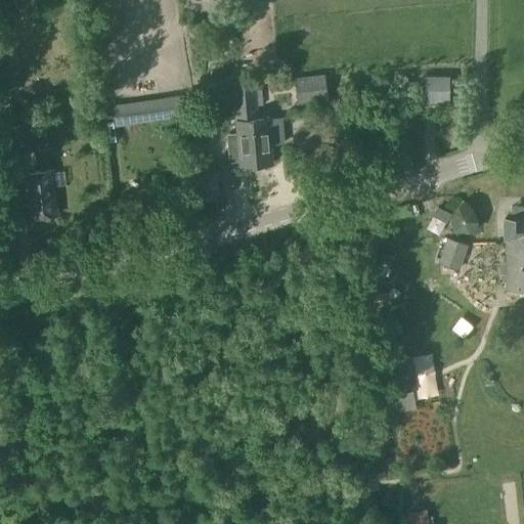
[(295,80),(298,101),(326,97),(324,77),(295,80)]
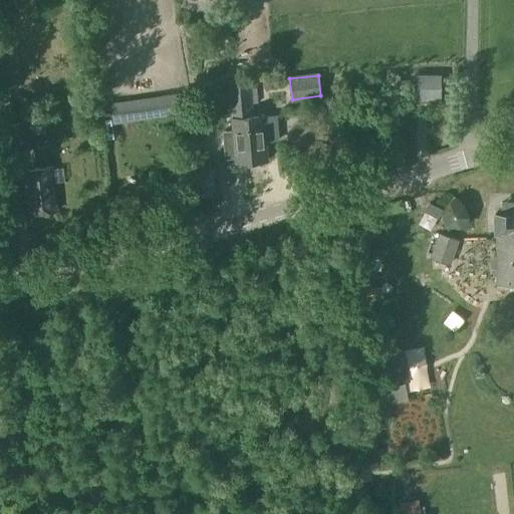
[(415,76),(415,94),(440,94),(440,76),(415,76)]
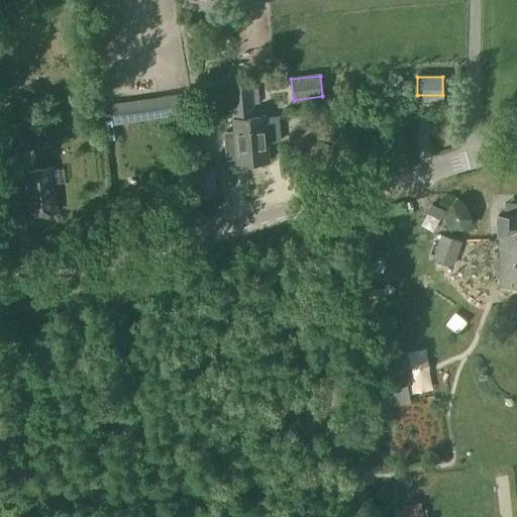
[(233,131),(221,132),(223,161),(236,160),(236,165),(252,163),(248,113),(251,112),(249,87),(230,88),(233,123),(233,131)]
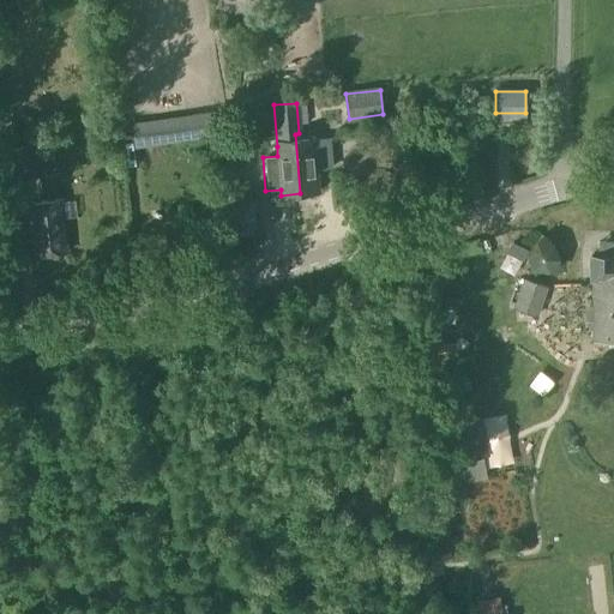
[(206,112),(132,122),(136,149),(210,137),(206,112)]
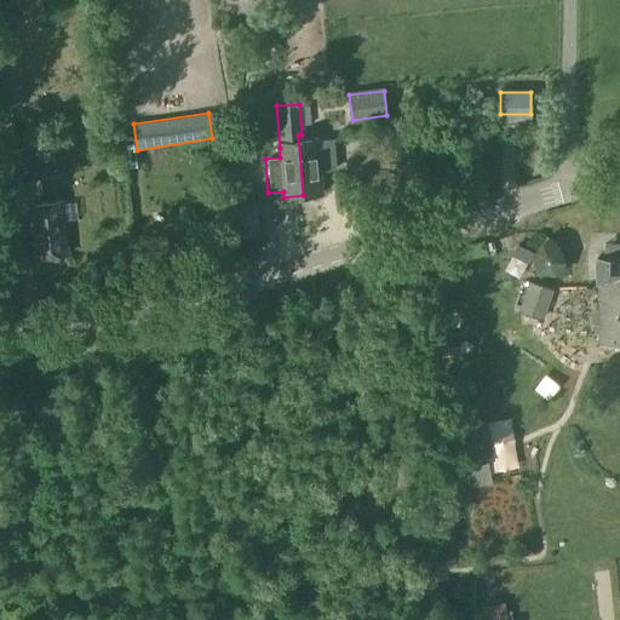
[(302,135),(298,136),(303,195),(322,194),(321,171),(334,170),(332,141),(319,141),(319,138),(302,139),(302,135)]
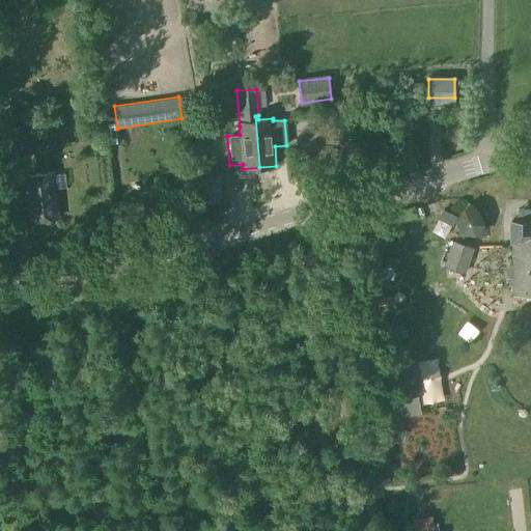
[(31,126),(33,151),(52,149),(50,123),(31,126)]
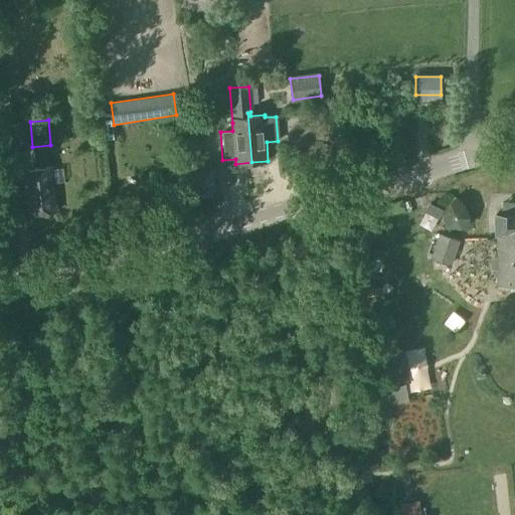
[(2,125),(4,150),(24,148),(21,123),(2,125)]
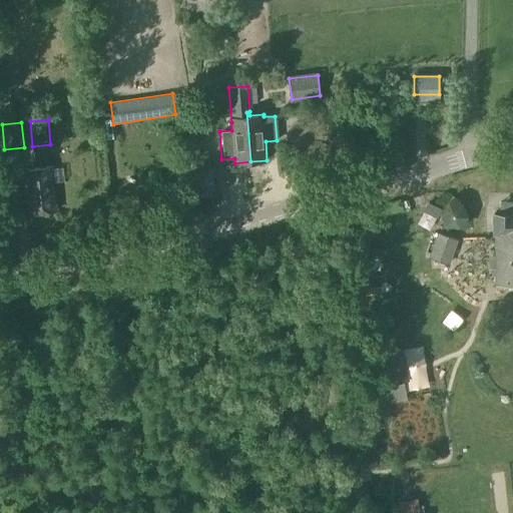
[(50,167),(23,170),(28,214),(55,211),(52,182),(62,181),(61,168),(51,169),(50,167)]
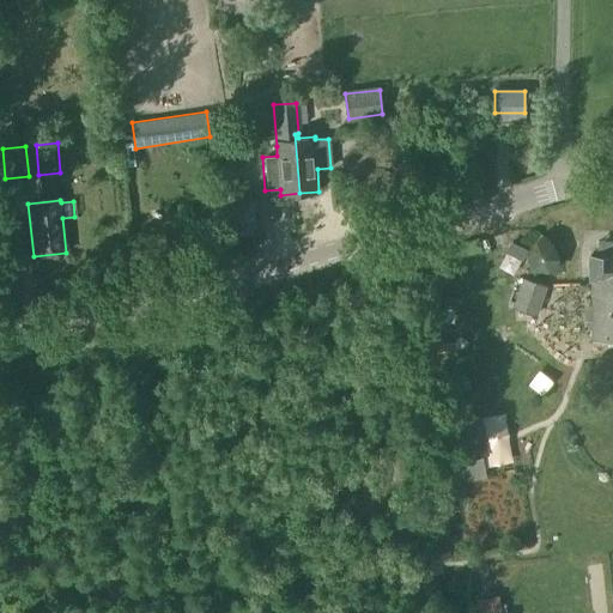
[(551,244),(535,242),(525,254),(530,269),(554,273),(557,259),(551,244)]
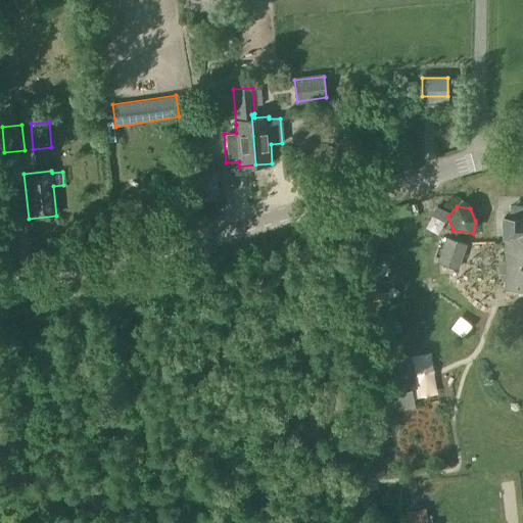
[(522,217),(504,218),(506,291),(522,290),(522,217)]
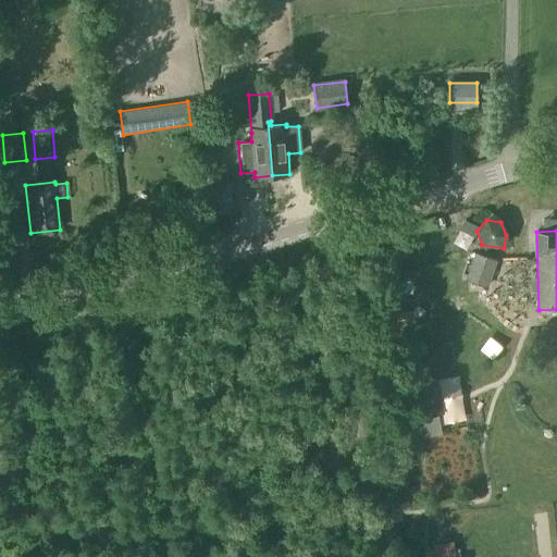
[(463,283),(486,291),(495,263),(473,256),(463,283)]
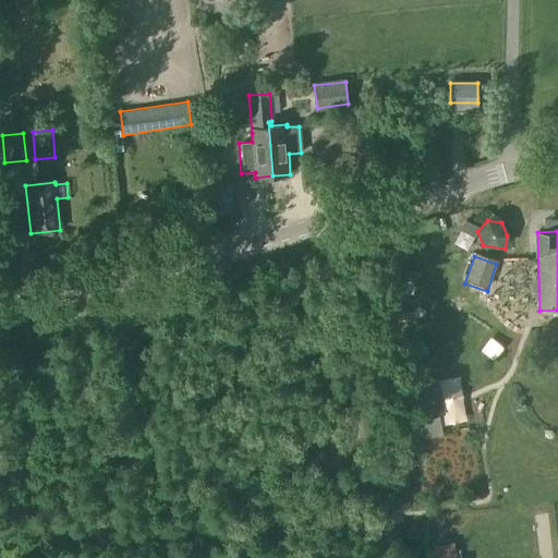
[(431,379),(399,385),(408,438),(440,433),(437,413),(431,379)]
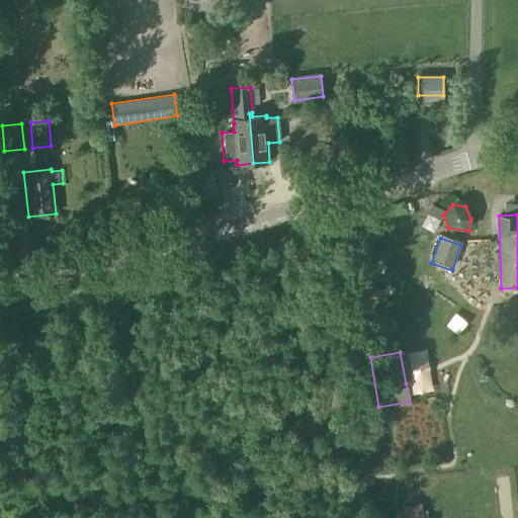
[(421,517),(419,503),(403,506),(404,517),(421,517)]
